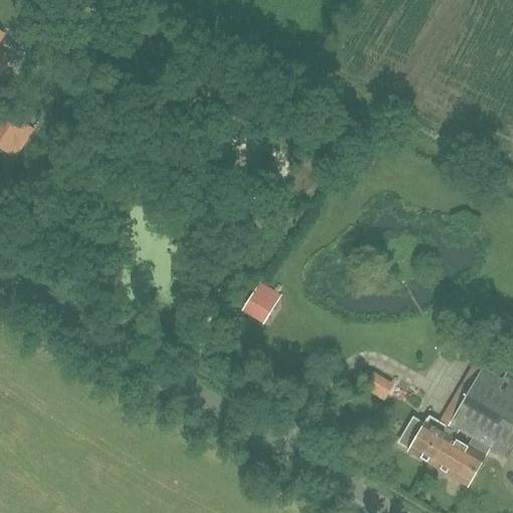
[(0,68),(8,56),(0,51),(0,68)]
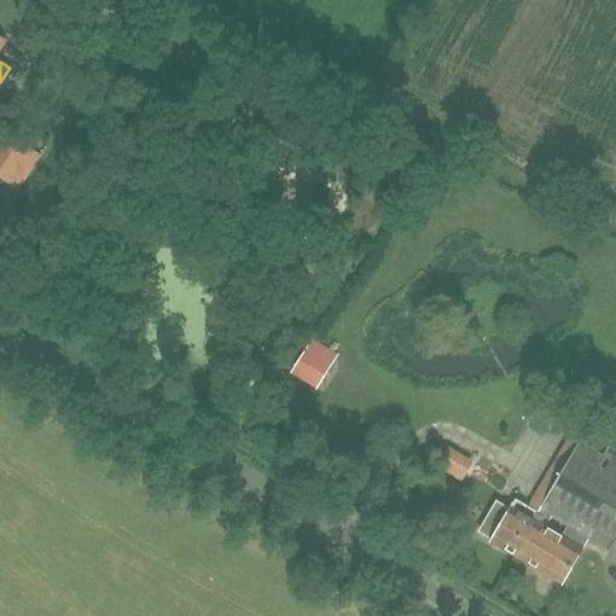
[(6,129),(0,138),(0,175),(15,185),(36,149),(6,129)]
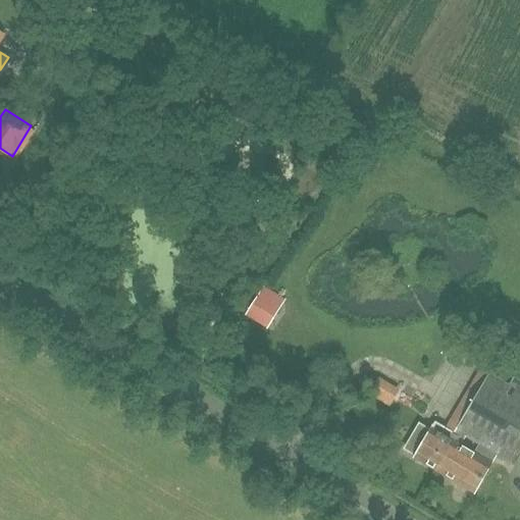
[(208,132),(214,120),(202,110),(196,120),(208,132)]
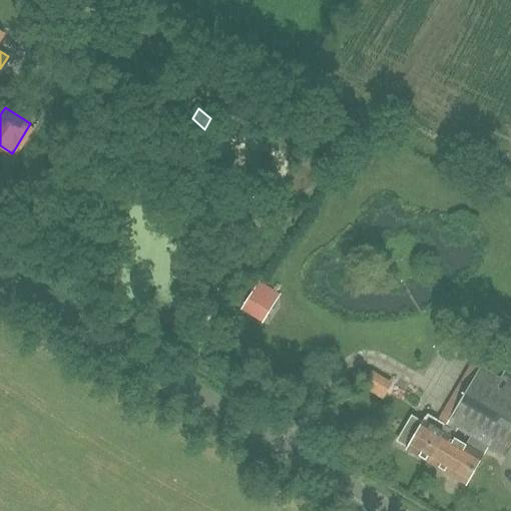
[(240,307),(259,318),(270,299),(251,288),(240,307)]
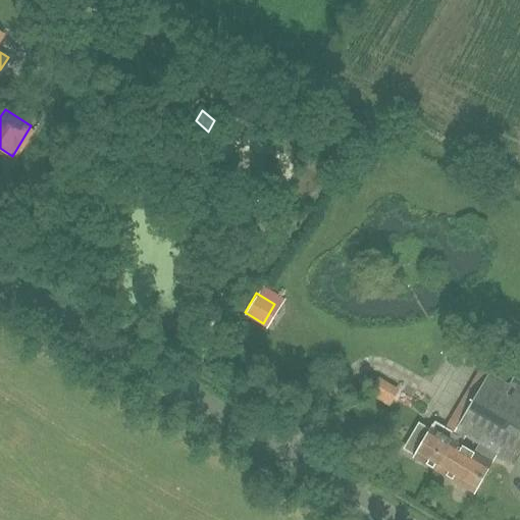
[(475,444),(494,454),(494,453),(513,464),(519,451),(519,388),(509,382),(508,385),(487,373),(452,432),(433,421),(428,429),(417,423),(403,447),(414,454),(412,457),(437,472),(455,443),(458,444),(463,435),(475,444)]
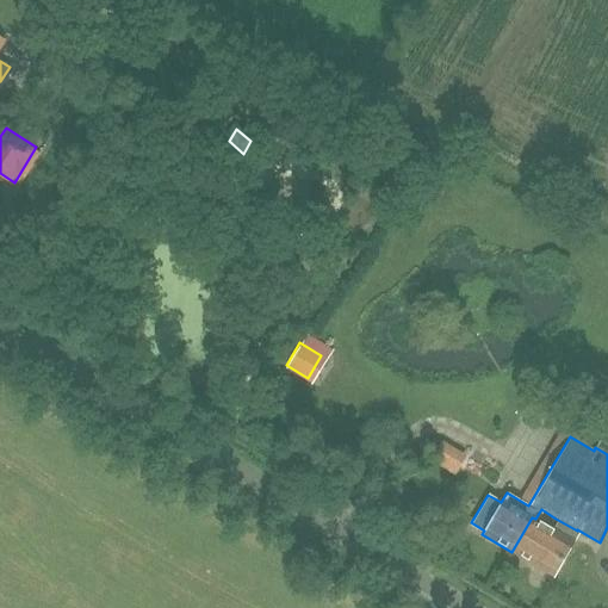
[(551,575),(577,531),(556,519),(541,509),(535,519),(532,517),(512,552),(551,575)]
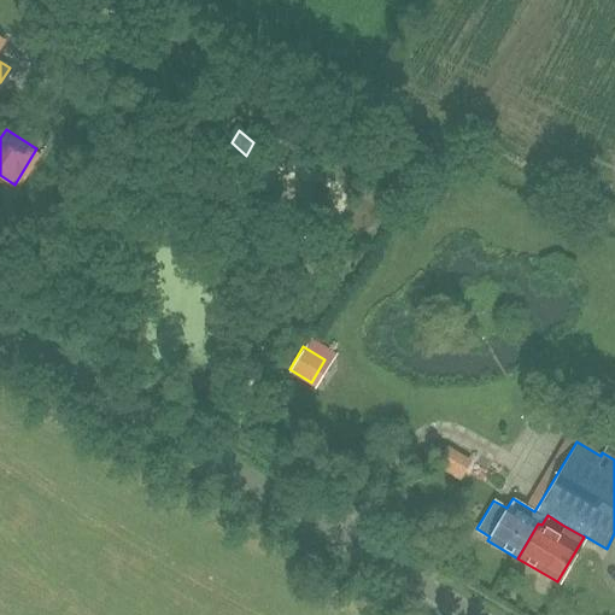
[(517,569),(505,589),(522,599),(534,580),(517,569)]
